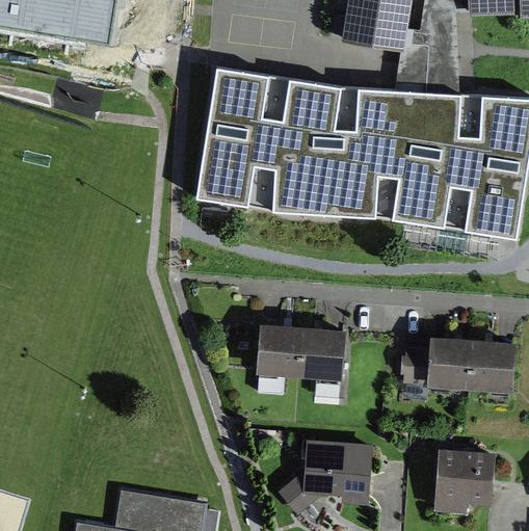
[(0,0),(0,28),(91,45),(95,28),(122,34),(126,0),(0,0)]
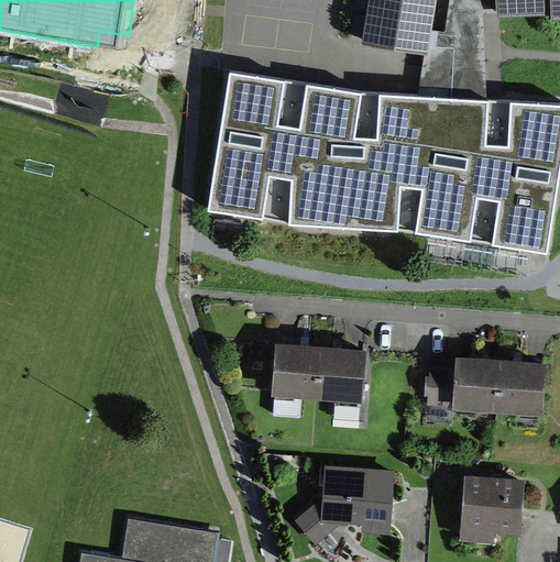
[(559,0),(371,0),(364,45),(428,55),(437,0),(498,0),(501,18),(559,15),(559,0)]
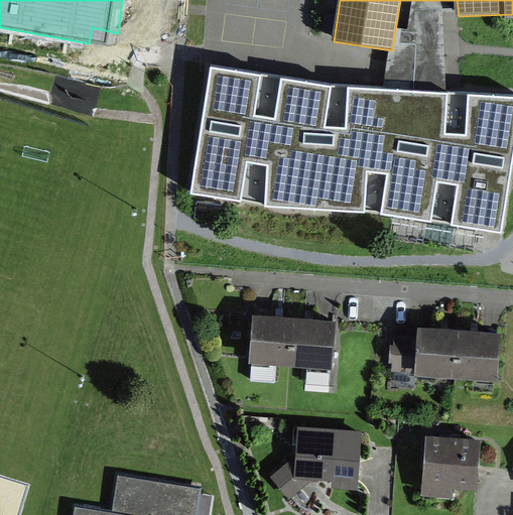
[(512,96),(348,87),(210,65),(189,194),(501,231),(512,161),(512,96)]
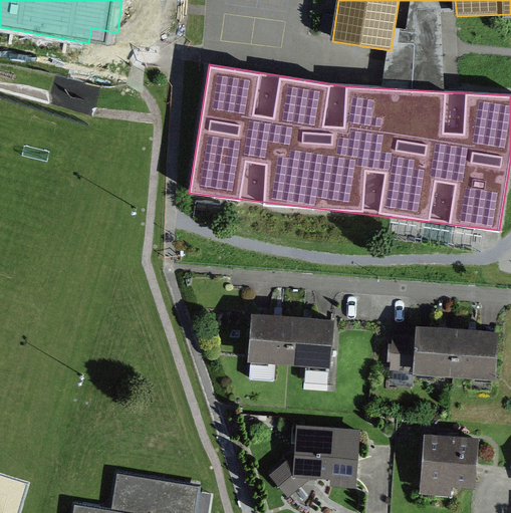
[(330,368),(334,320),(251,315),(247,362),(330,368)]
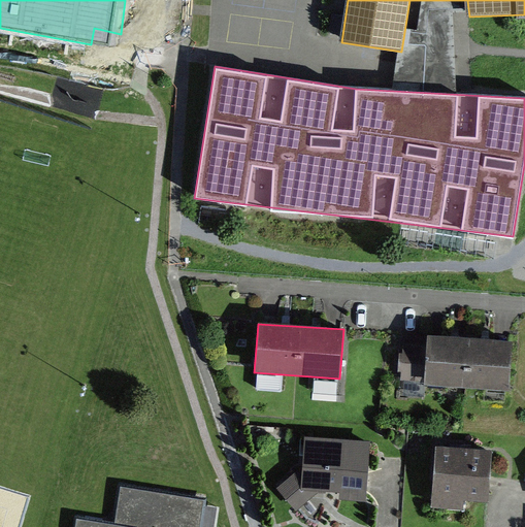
[(424,384),(507,389),(512,337),(426,334),(424,384)]
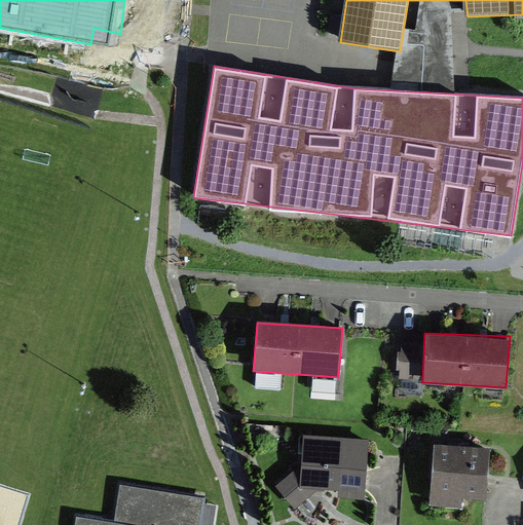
[(371,440),(304,436),(302,467),(278,488),(296,511),(314,494),(368,501),(371,440)]
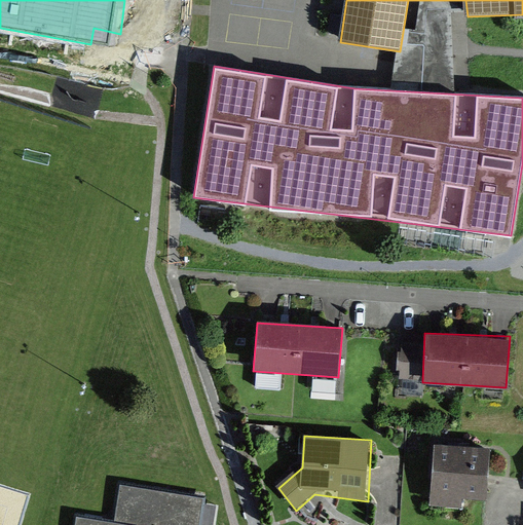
[(491,447),(436,445),(432,504),(462,508),(463,496),(487,499),(491,447)]
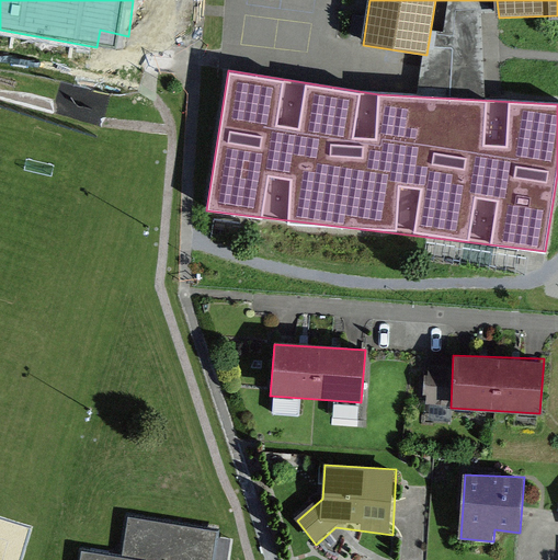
[(131,516),(124,559),(84,550),(82,559),(216,559),(221,533),(131,516)]
